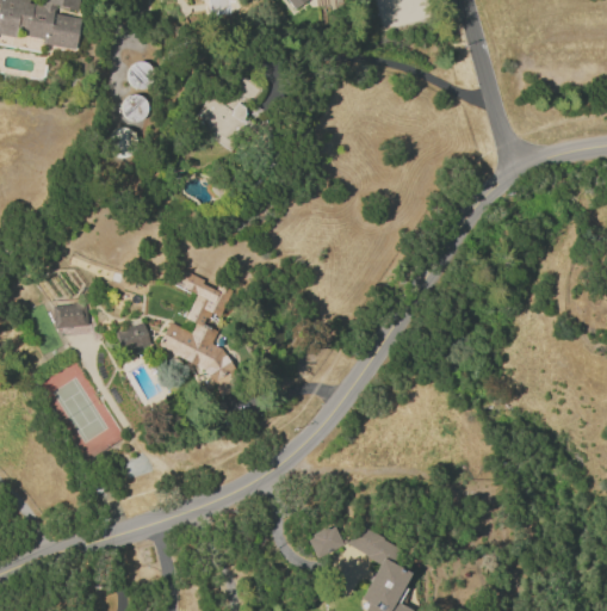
[(44,0),(44,5),(32,2),(31,0),(0,0),(0,34),(16,37),(17,34),(44,37),(43,44),(76,49),(81,18),(59,14),(60,0),(75,0),(81,1),(80,0),(44,0)]
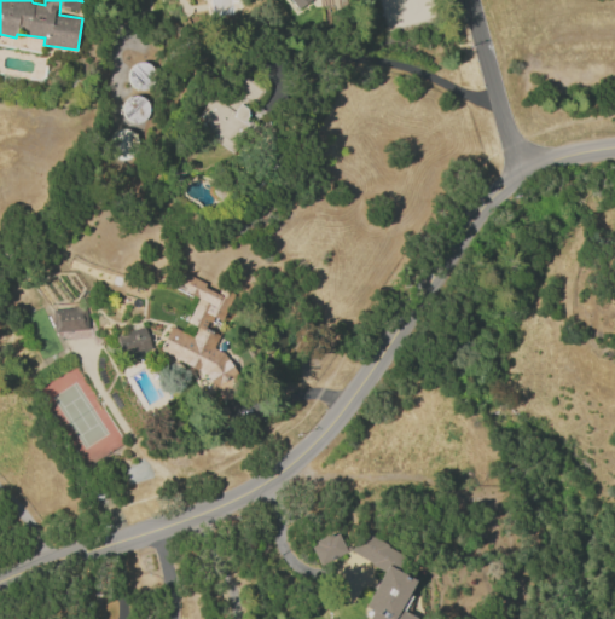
[(156,108),(133,92),(121,111),(143,126),(156,108)]
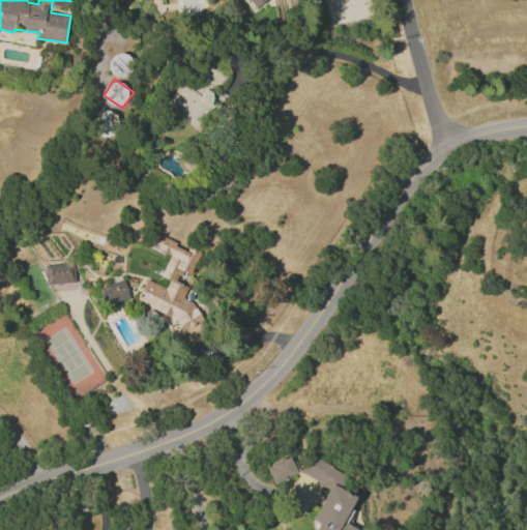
[(204,131),(217,107),(211,104),(217,94),(207,89),(203,95),(181,84),(171,102),(181,108),(176,116),(204,131)]
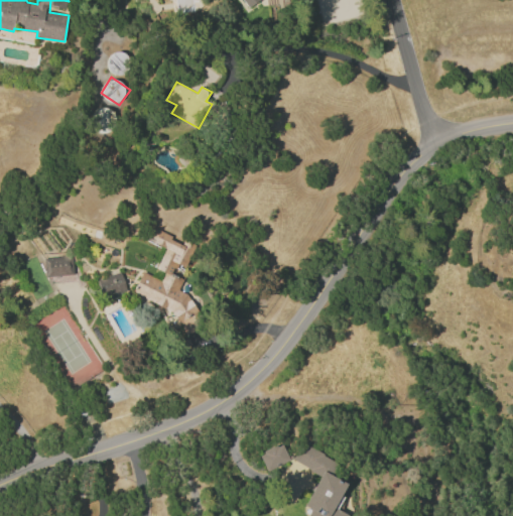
[(134,292),(185,320),(184,332),(199,334),(202,330),(204,307),(177,293),(185,279),(179,278),(173,274),(177,266),(185,266),(193,254),(194,244),(185,239),(183,245),(172,239),(172,236),(152,225),(146,238),(167,250),(157,269),(165,273),(164,281),(161,280),(145,272),(134,292)]
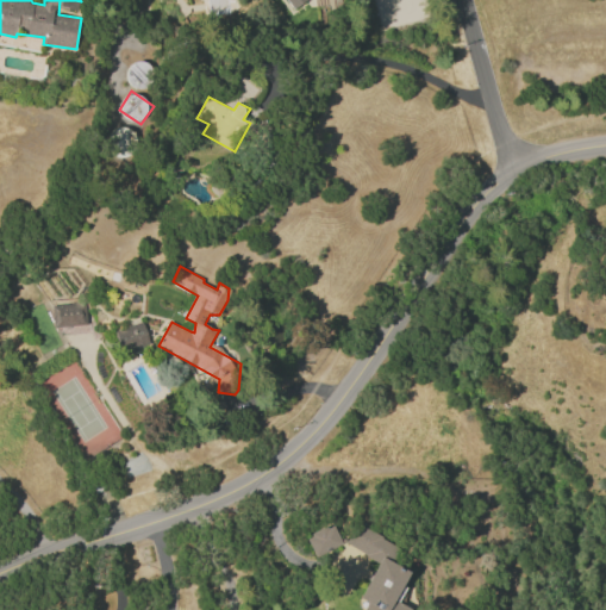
[(89,323),(86,300),(52,306),(57,329),(89,323)]
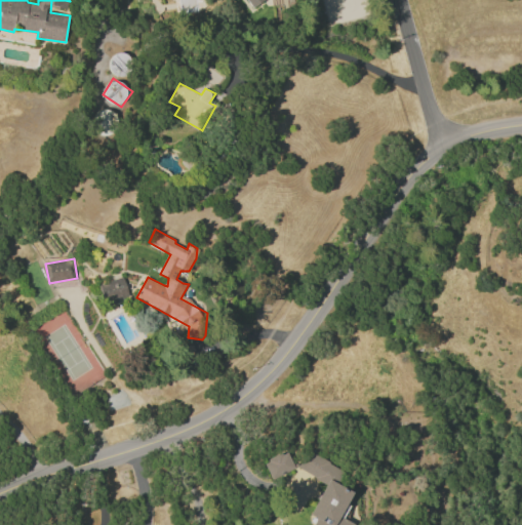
[(102,282),(105,304),(129,299),(126,279),(102,282)]
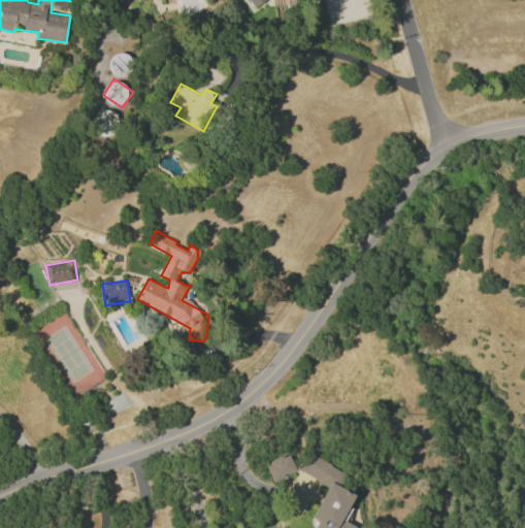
[(329,486),(314,518),(320,521),(316,527),(355,527),(357,526),(343,520),(356,494),(338,486),(346,470),(309,453),(300,471),(329,486)]
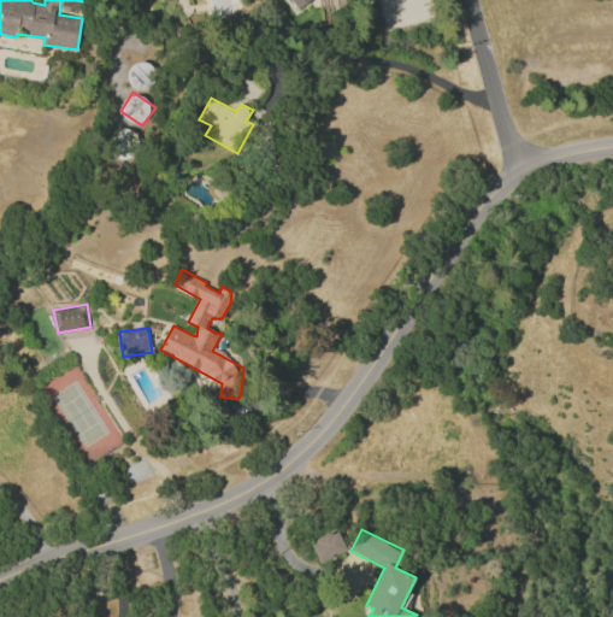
[(320,563),(347,551),(337,530),(311,542),(320,563)]
